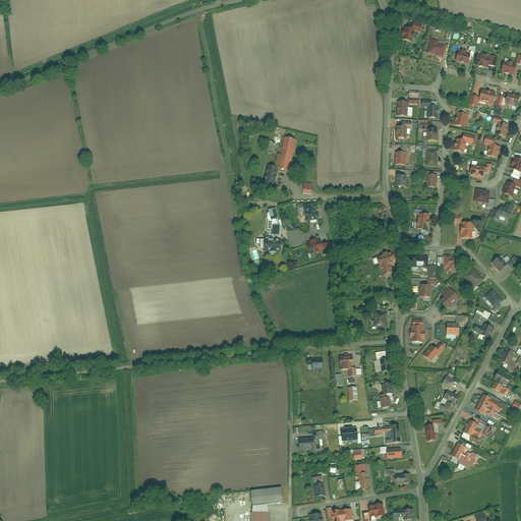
[(415,30),(405,27),(402,40),(413,43),(415,30)]
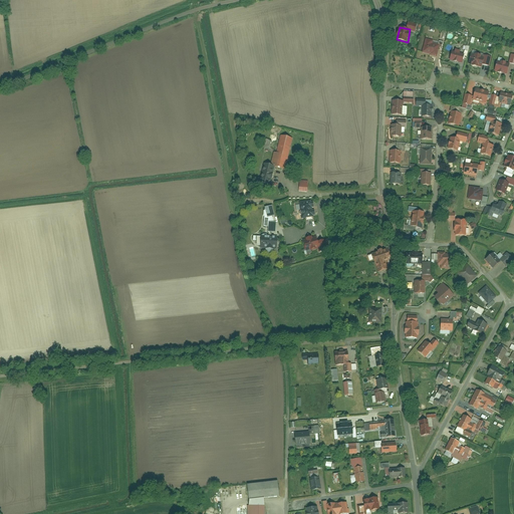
[(434,40),(426,38),(422,53),(438,57),(441,45),(434,43),(434,40)]
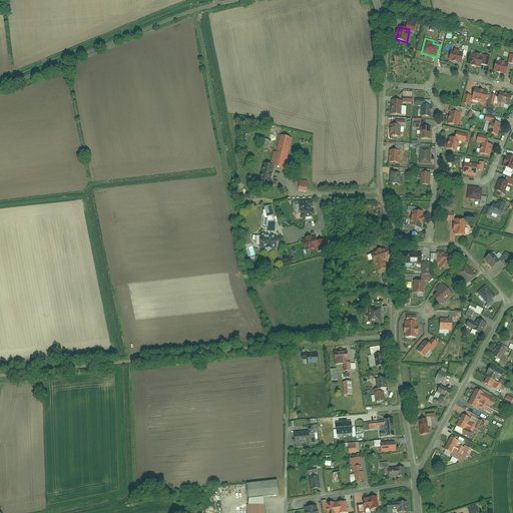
[(464,54),(452,51),(450,60),(462,63),(464,54)]
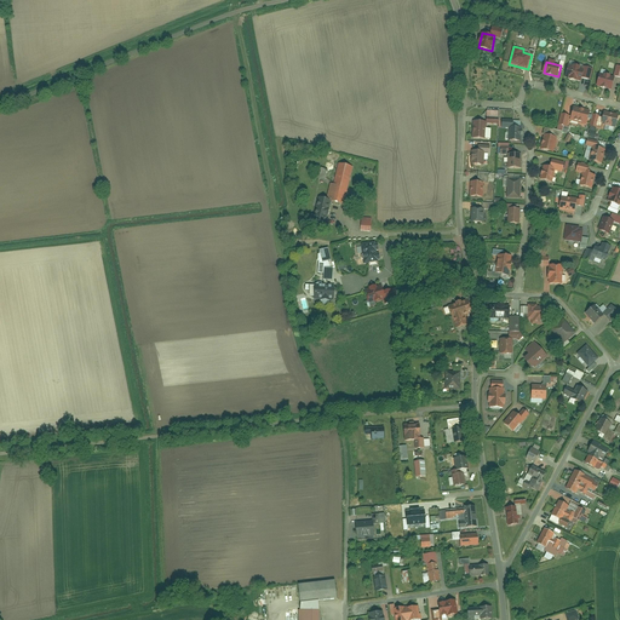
[(585,69),(569,65),(566,79),(581,82),(585,69)]
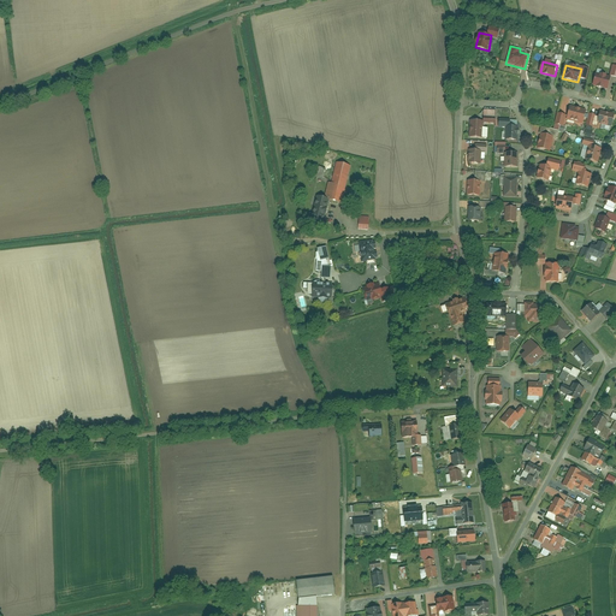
[(611,77),(597,73),(593,86),(609,90),(611,77)]
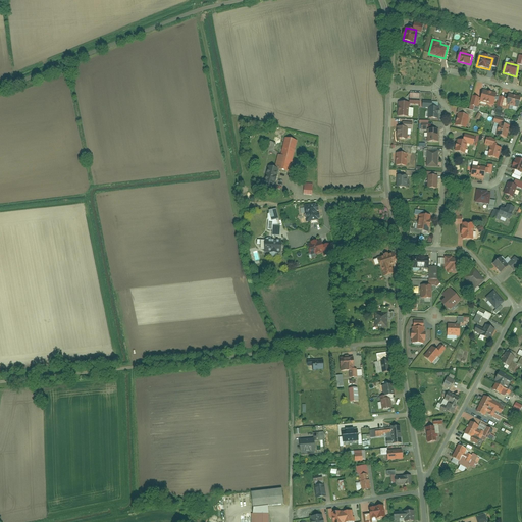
[(498,94),(484,90),(480,102),(494,106),(498,94)]
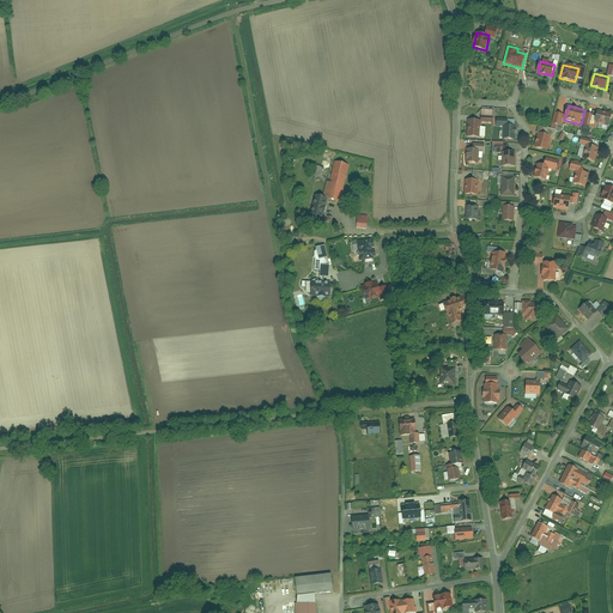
[(612,114),(598,110),(595,122),(610,126),(612,114)]
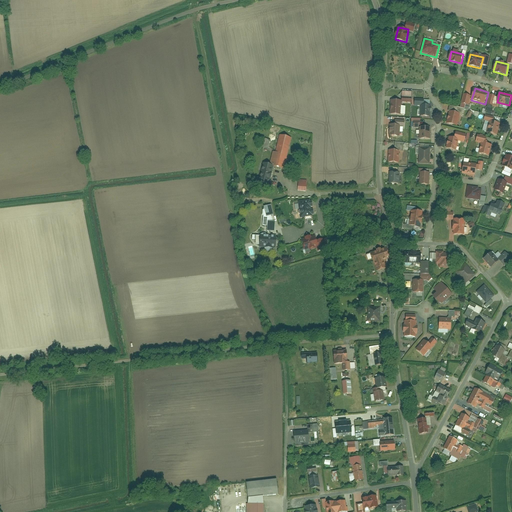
[(402,101),(391,100),(390,114),(401,115),(402,101)]
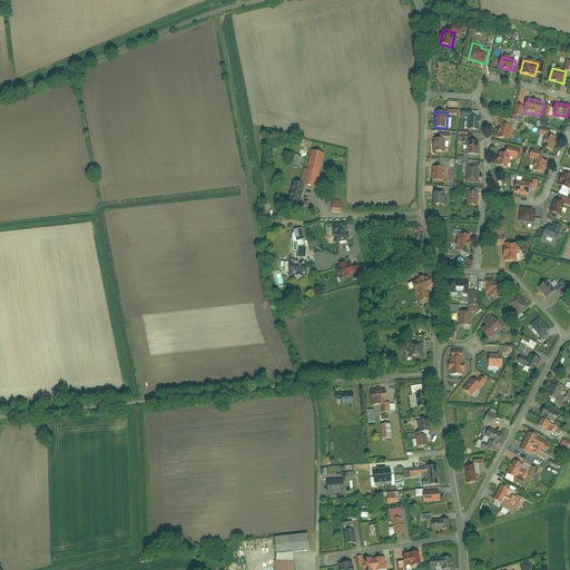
[(480,118),(469,117),(468,129),(480,130),(480,118)]
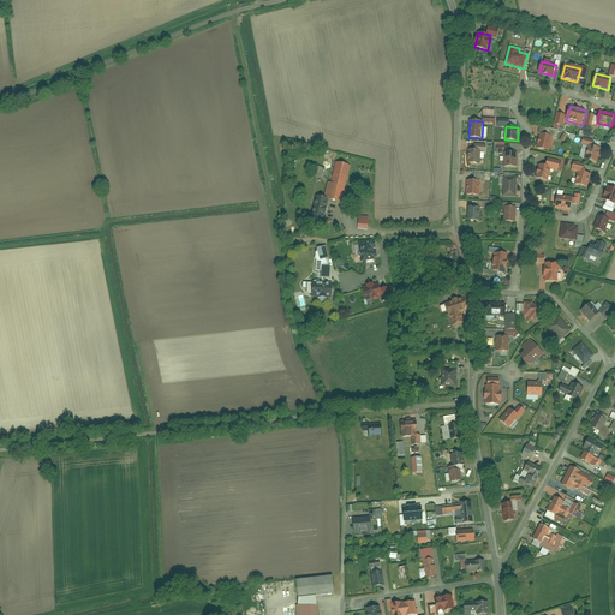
[(538,132),(555,137),(556,132),(539,126),(538,132)]
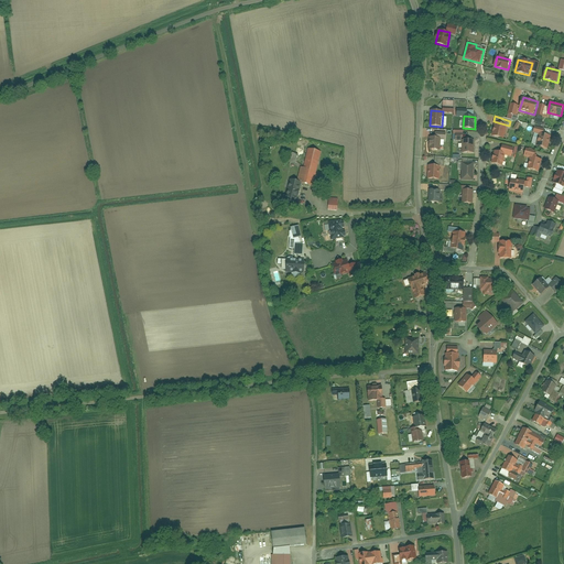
[(508,126),(496,122),(492,137),(505,139),(508,126)]
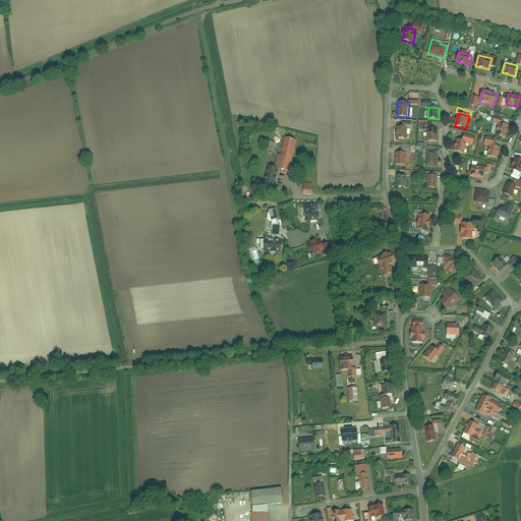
[(417,121),(418,127),(419,127),(419,130),(426,130),(426,121),(417,121)]
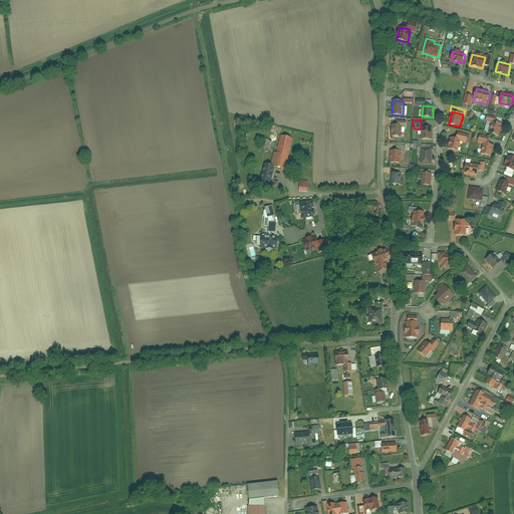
[(503,124),(492,121),(489,133),(500,136),(503,124)]
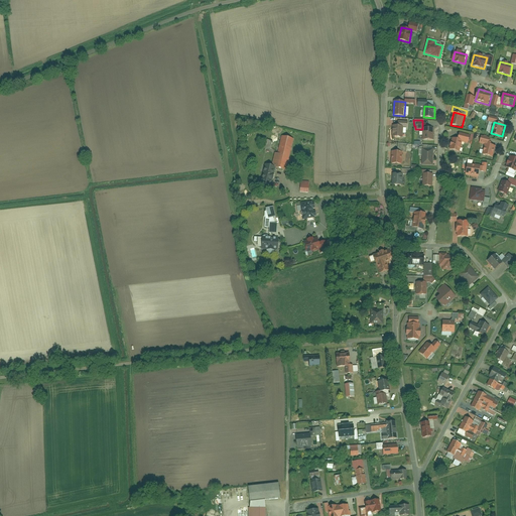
[(404,126),(393,126),(392,137),(403,138),(404,126)]
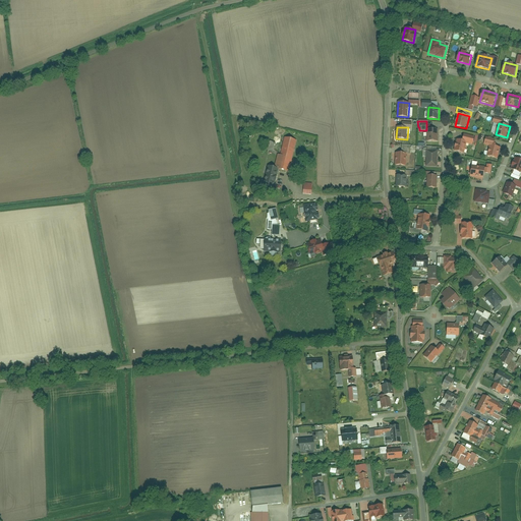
[(439,129),(427,129),(427,141),(439,141),(439,129)]
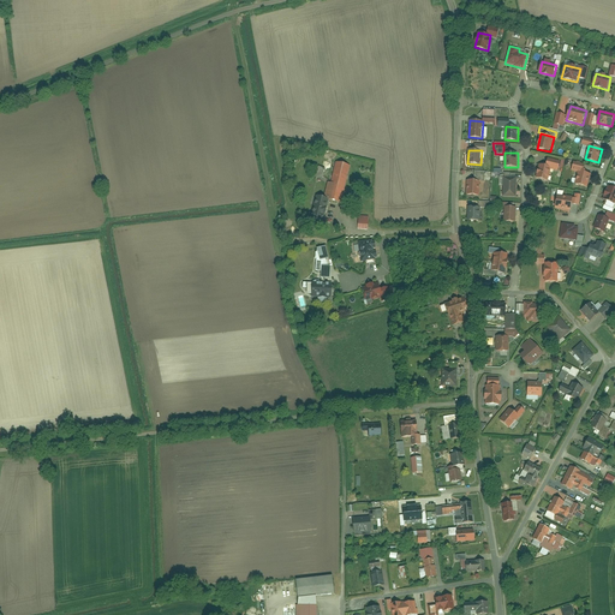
[(328,183),(324,198),(330,199),(344,203),(352,166),(336,162),(332,183),(328,183)]
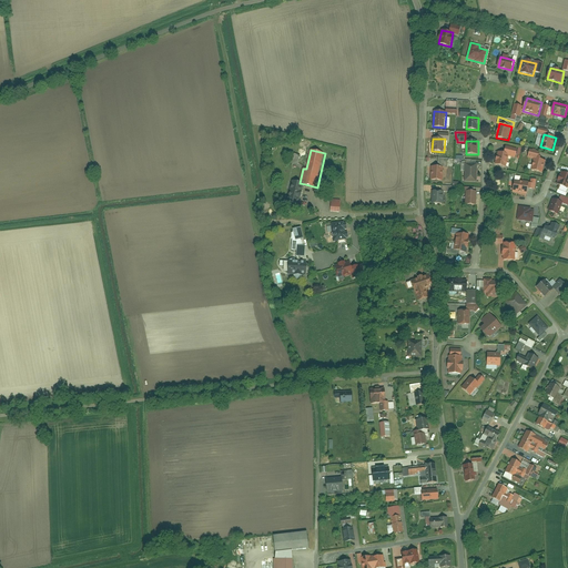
[(509,154),(498,152),(495,164),(506,168),(509,154)]
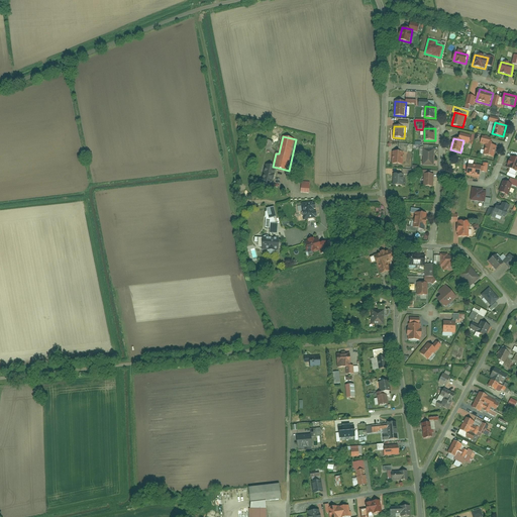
[(271,150),(273,141),(264,140),(262,149),(271,150)]
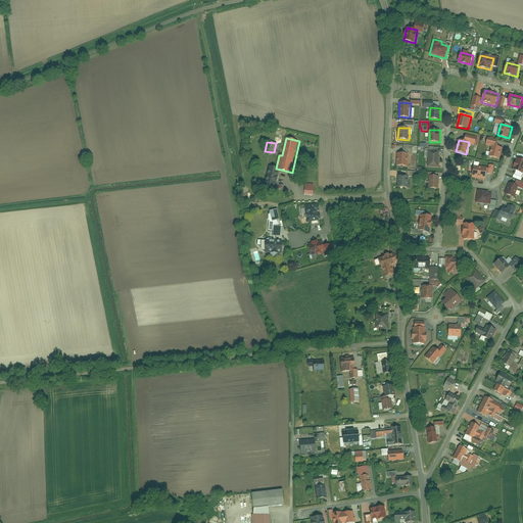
[(504,148),(491,145),(489,156),(501,159),(504,148)]
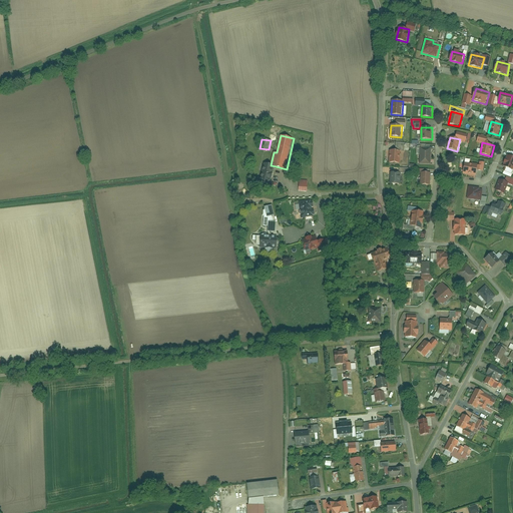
[(432,148),(421,148),(420,164),(431,164),(432,148)]
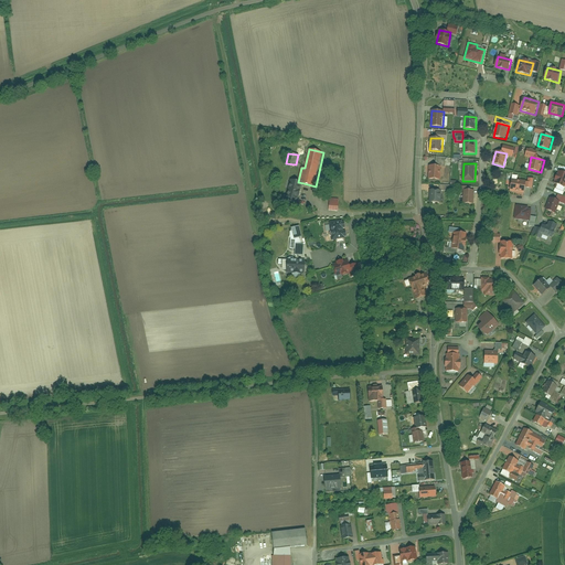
[(441,167),(429,166),(429,179),(441,180),(441,167)]
